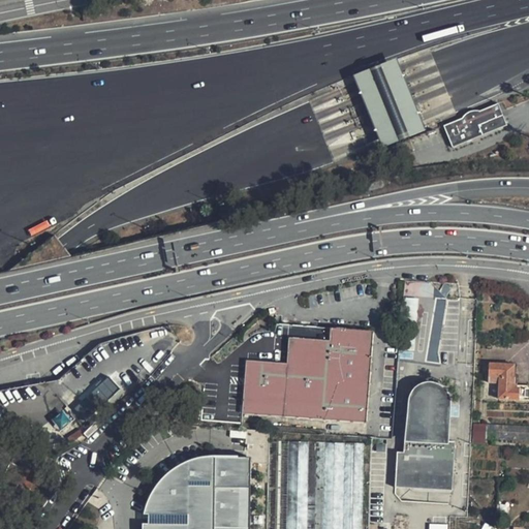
[(351,73),(367,112),(380,144),(423,126),(409,95),(394,57),(351,73)]
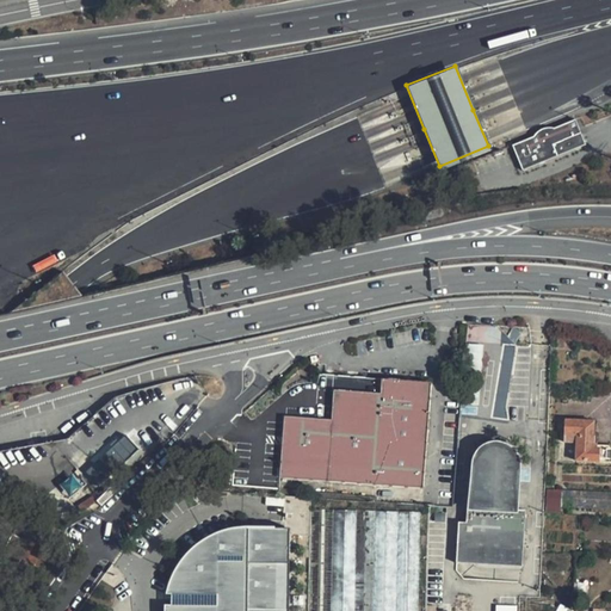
[(524,171),(587,146),(576,119),(554,130),(549,129),(544,130),(539,133),(536,137),(512,146),(524,171)]
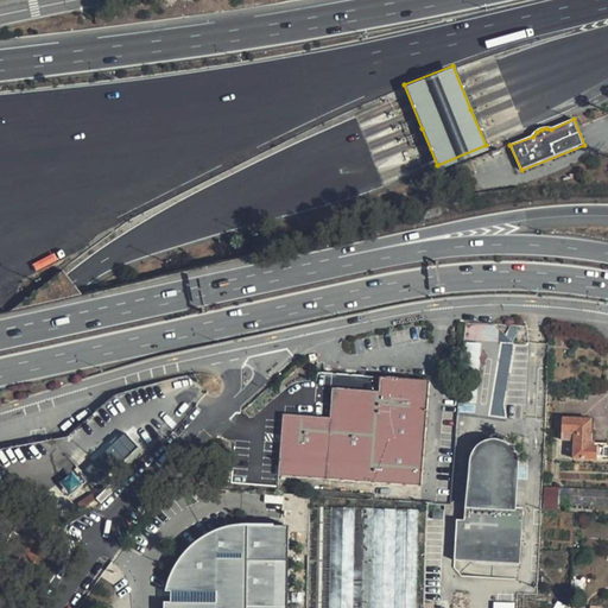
[(477,343),(462,342),(457,403),(473,404),(477,343)]
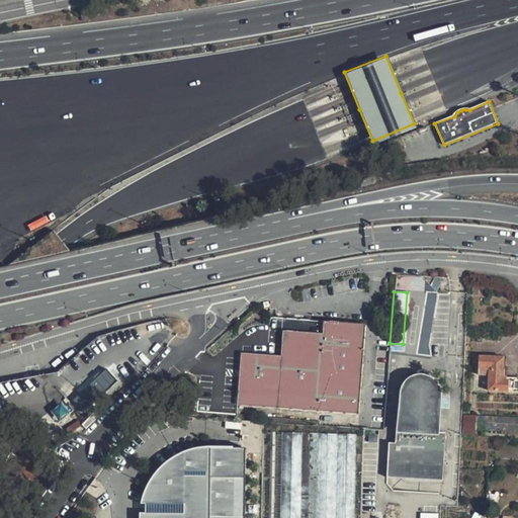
[(276,358),(245,356),(241,408),(355,415),(361,323),(318,321),(317,336),(278,335),(276,358)]
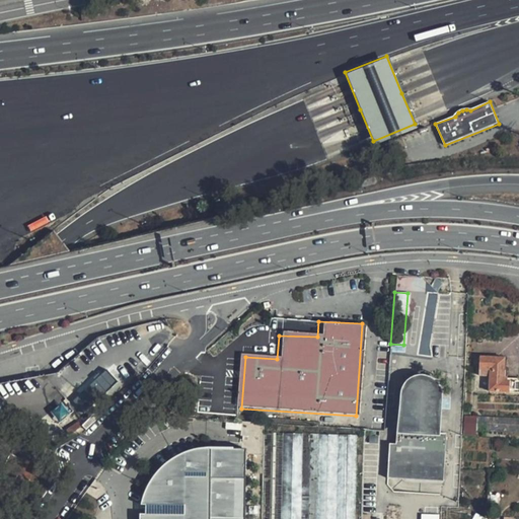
[(504,358),(479,357),(479,370),(489,370),(488,391),(509,392),(510,379),(503,379),(504,358)]
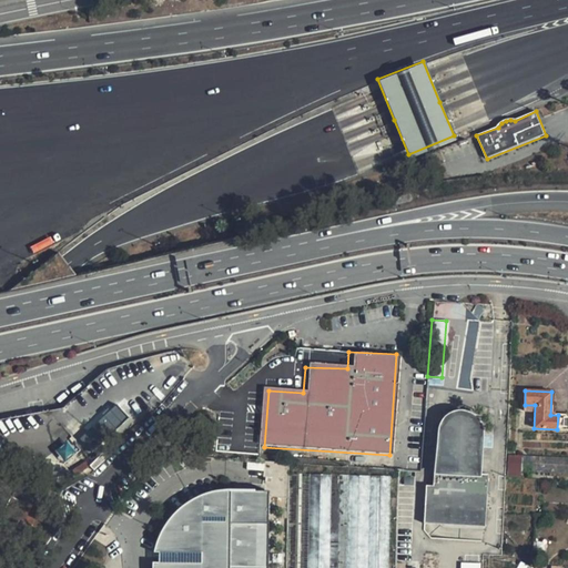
[(427,486),(426,524),(490,526),(492,474),(478,474),(479,430),(478,426),(470,418),(463,416),(454,417),(448,421),(442,429),(440,472),(434,472),(434,486),(427,486)]
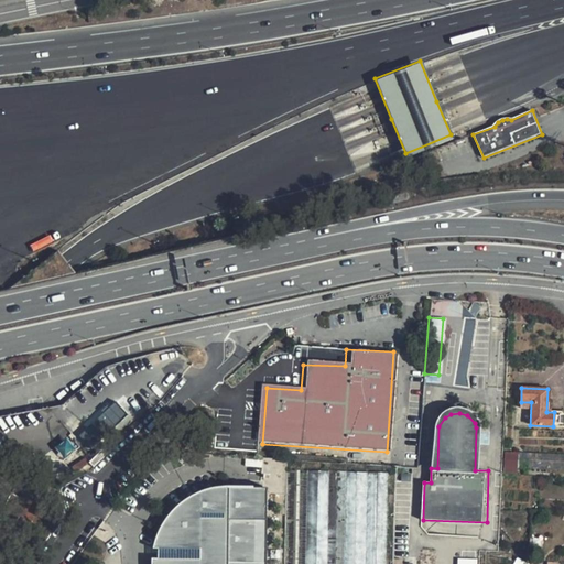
[(63,456),(74,449),(69,441),(58,447),(63,456)]
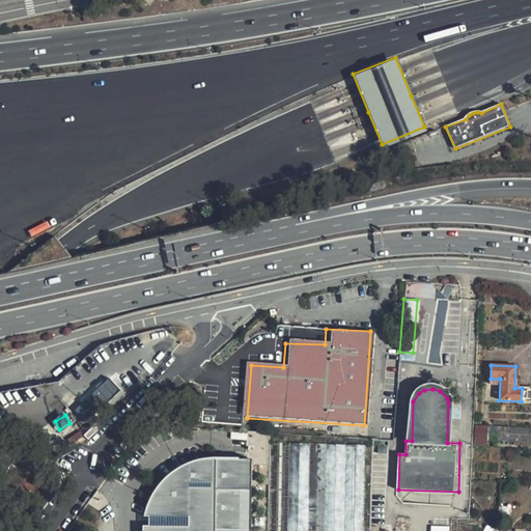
[(488,441),(530,442),(530,426),(490,424),(490,427),(490,429),(488,441)]
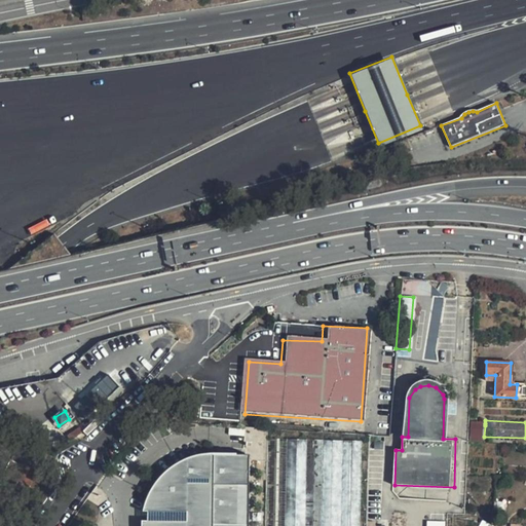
[(471,442),(483,443),(484,437),(485,425),(485,423),(472,422),(471,442)]
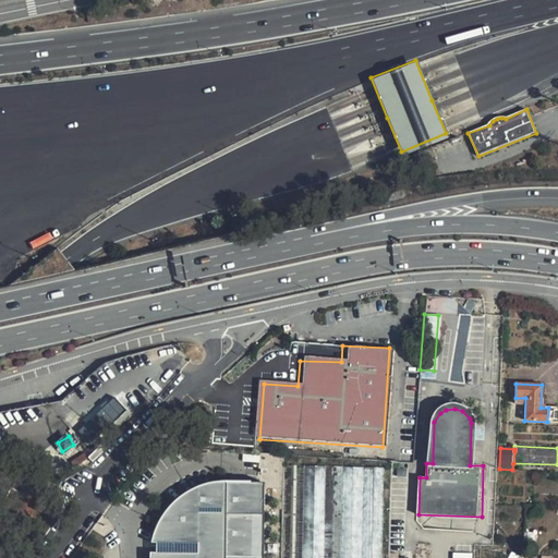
[(53,459),(37,455),(34,468),(50,472),(53,459)]
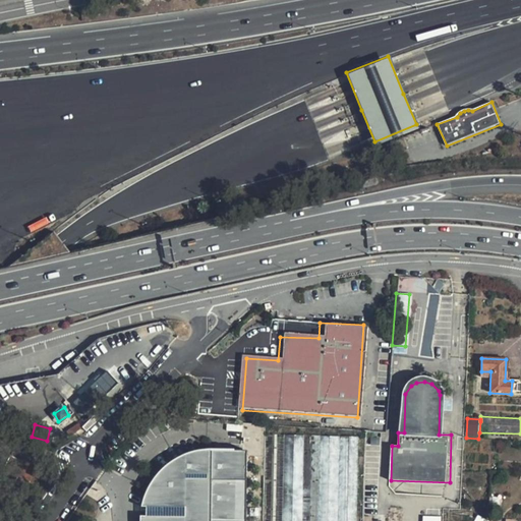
[(266,437),(266,520),(356,520),(357,438),(266,437)]
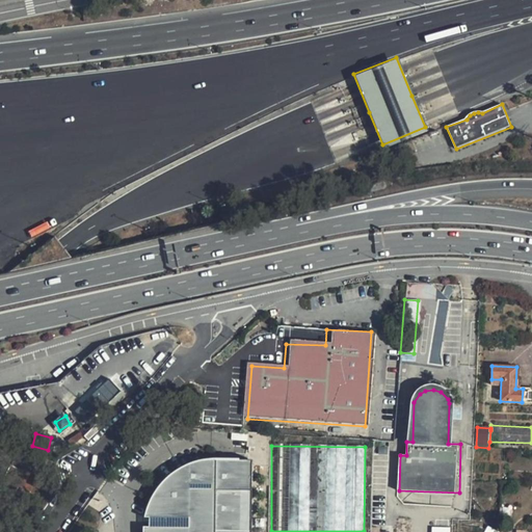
[(248,531),(248,463),(213,461),(188,466),(168,476),(152,495),(142,517),(142,531),(248,531)]
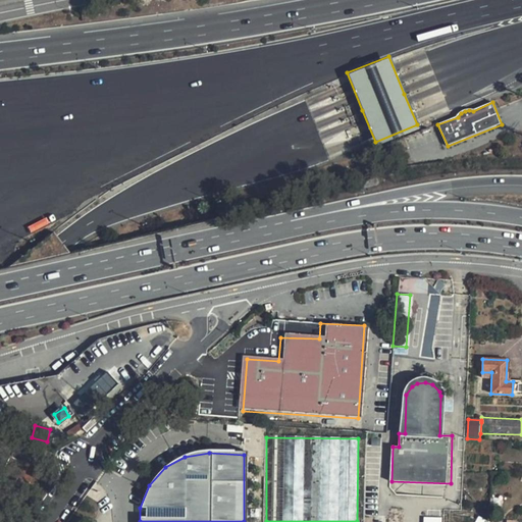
[(484,521),(486,518),(482,516),(476,513),(473,519),(471,521),(484,521)]
